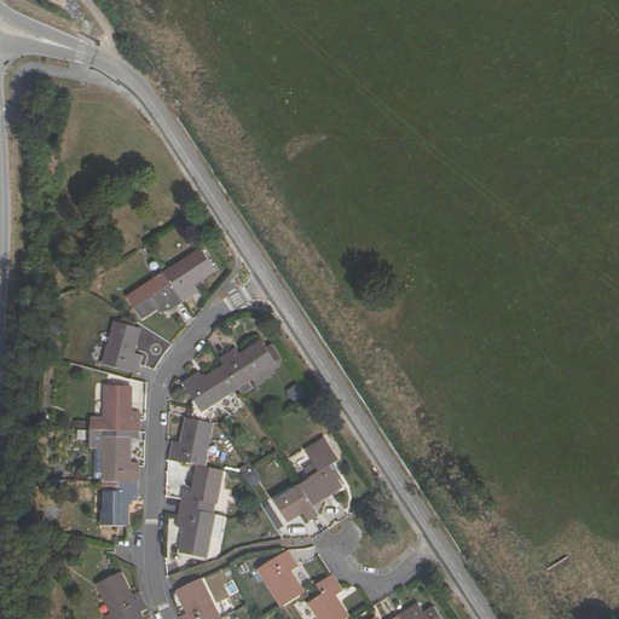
[(183,302),(198,291),(194,284),(215,270),(202,250),(165,275),(183,302)]
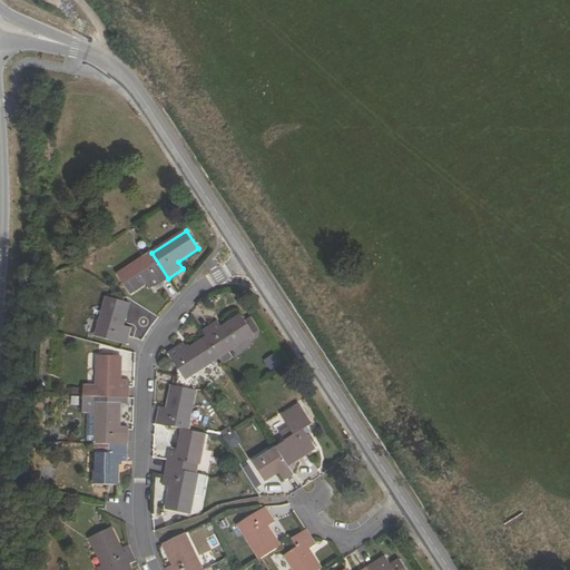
[(129,293),(149,279),(154,287),(168,278),(151,253),(117,275),(129,293)]
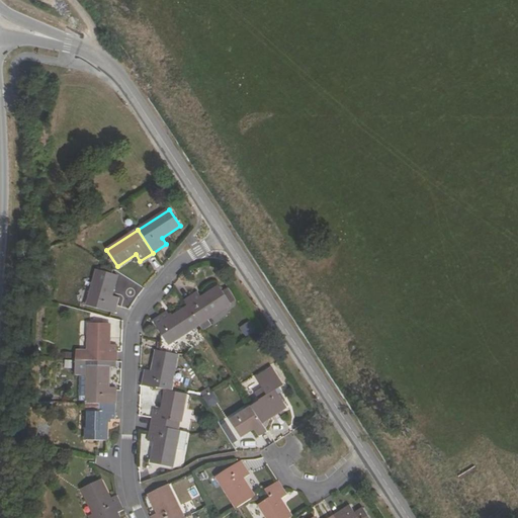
[(115,274),(111,273),(112,269),(107,268),(108,267),(96,265),(91,290),(88,307),(115,313),(118,296),(110,294),(115,274)]
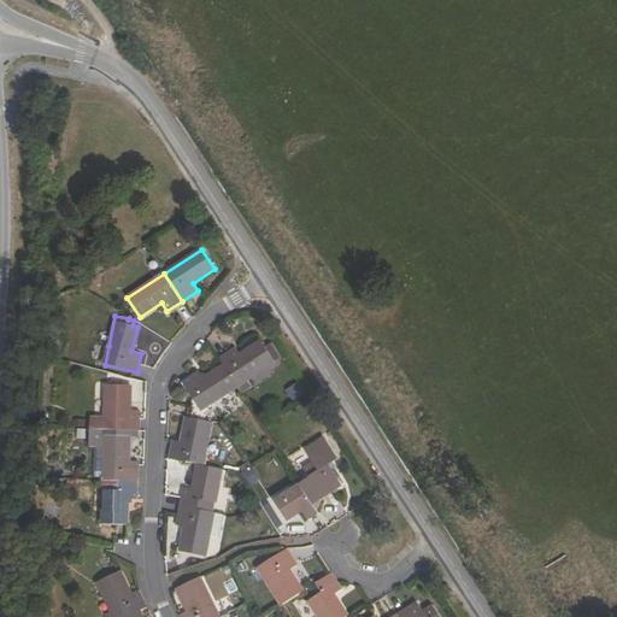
[(239,389),(245,397),(253,391),(250,382),(276,365),(271,358),(277,354),(272,347),(266,351),(263,345),(241,358),(236,351),(221,360),(225,369),(239,389)]
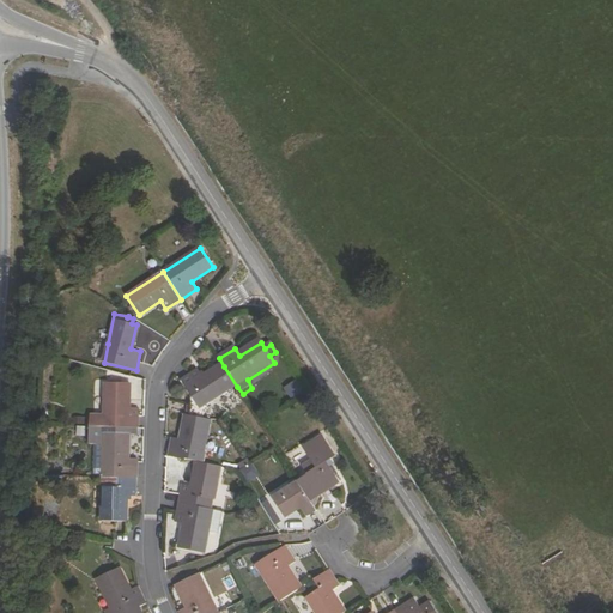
[(199,371),(182,382),(192,398),(194,395),(205,412),(213,406),(211,404),(237,387),(224,366),(204,380),(199,371)]
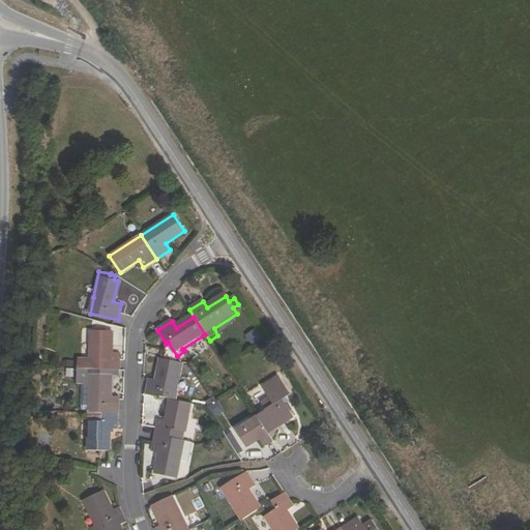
[(246,333),(253,344),(262,337),(256,327),(246,333)]
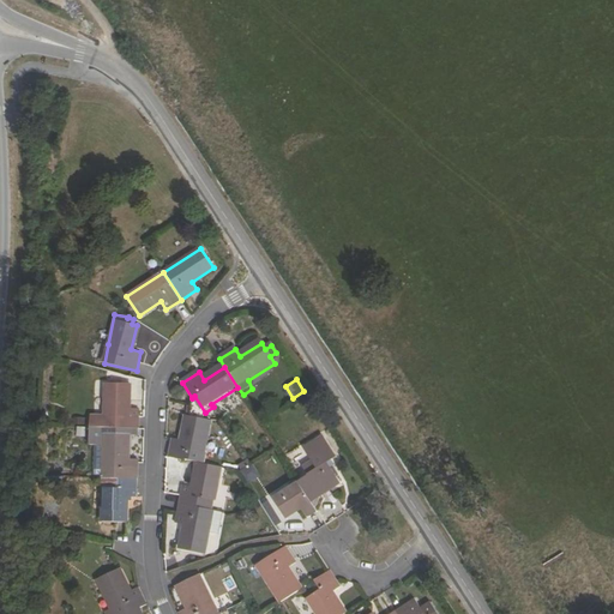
[(103,416),(119,416),(119,427),(137,427),(138,407),(127,407),(128,383),(104,381),(103,416)]
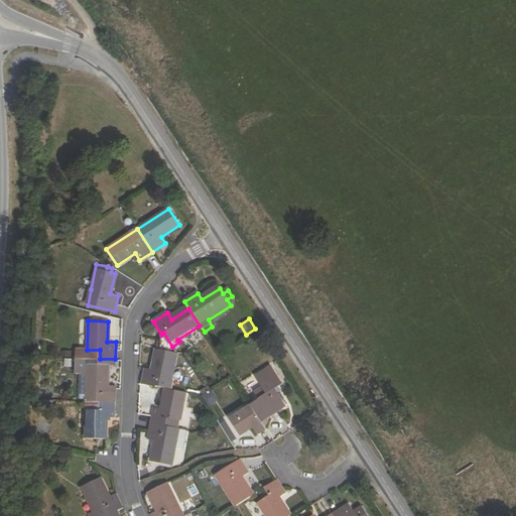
[(176,354),(156,350),(153,370),(144,369),(141,385),(166,389),(169,390),(176,354)]
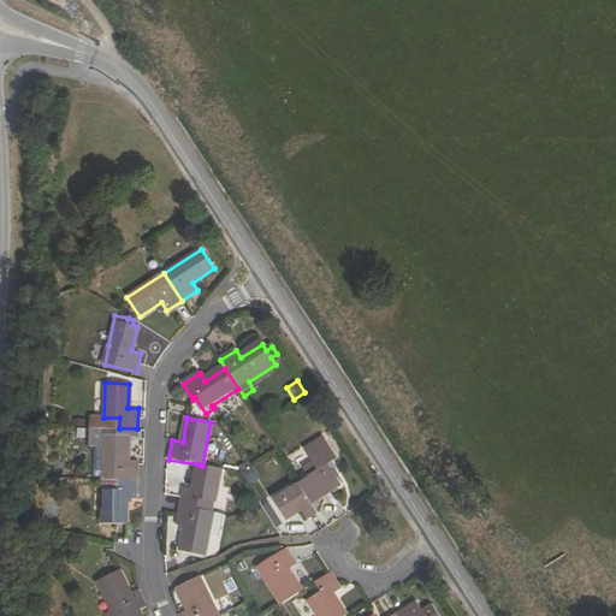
[(102,446),(104,436),(104,428),(89,427),(88,445),(102,446)]
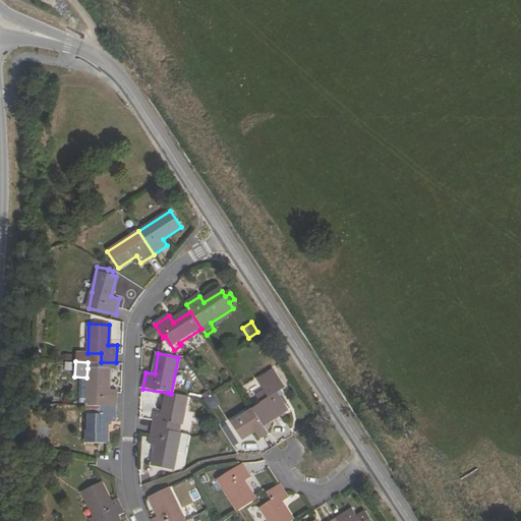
[(115,391),(107,390),(108,368),(88,368),(87,378),(87,406),(100,406),(115,406),(115,391)]
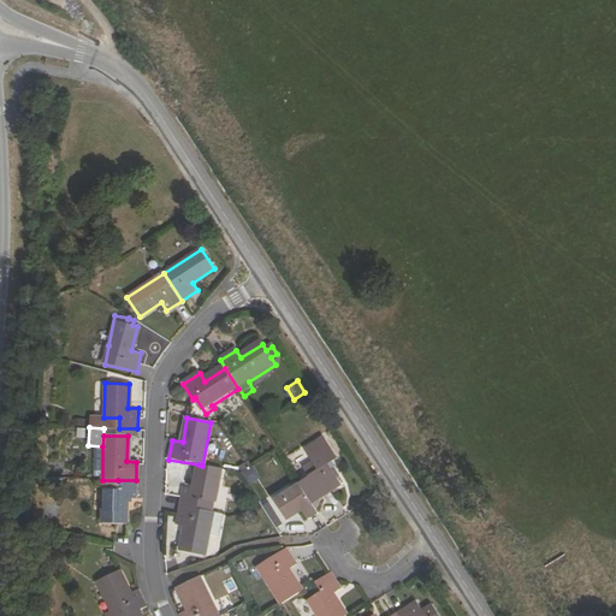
[(312,501),(341,483),(327,462),(337,456),(325,437),(306,449),(314,462),(306,467),(311,474),(300,481),(300,483),(312,501)]
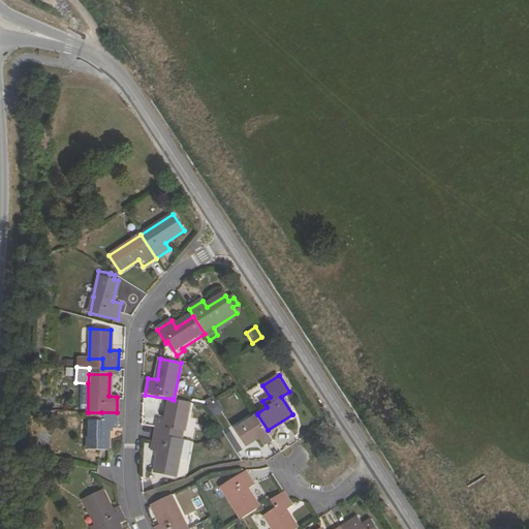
[(173,429),(185,431),(191,403),(174,400),(170,399),(166,419),(158,417),(155,435),(170,437),(173,429)]
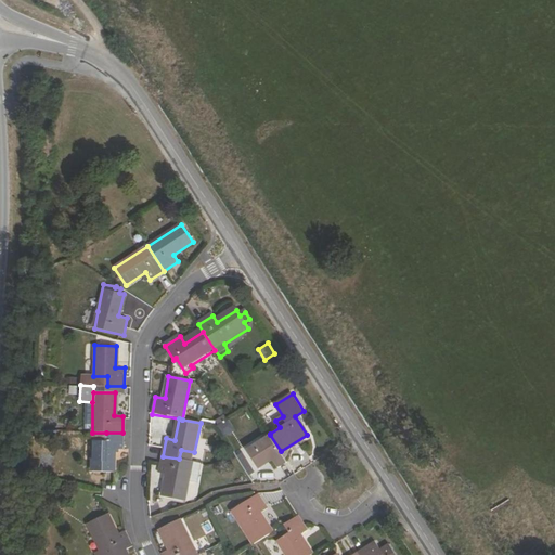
[(113,473),(113,449),(123,450),(123,433),(106,433),(105,441),(92,441),(91,472),(113,473)]
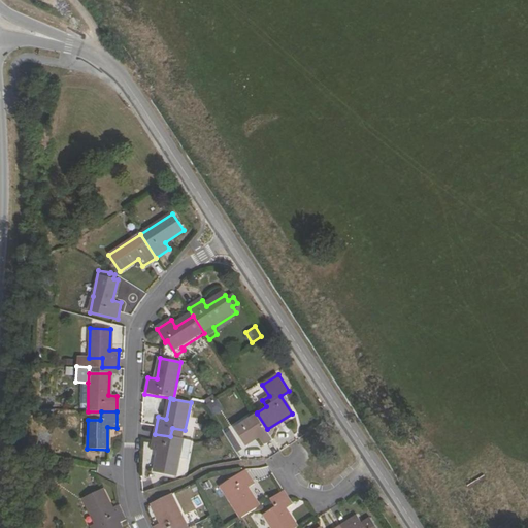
[(88,420),(100,420),(101,411),(88,411),(88,420)]
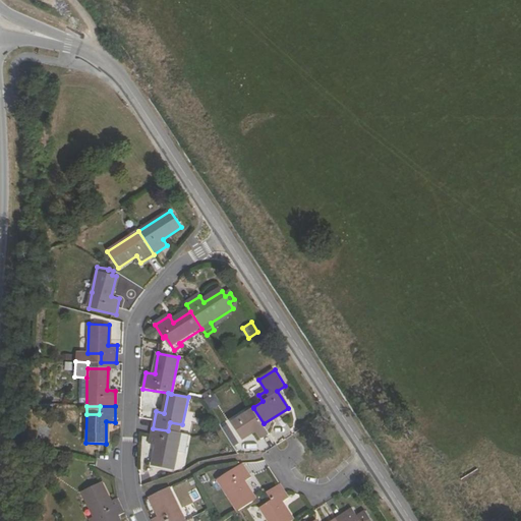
[(244,440),(256,432),(261,439),(271,432),(264,423),(253,408),(232,421),(244,440)]
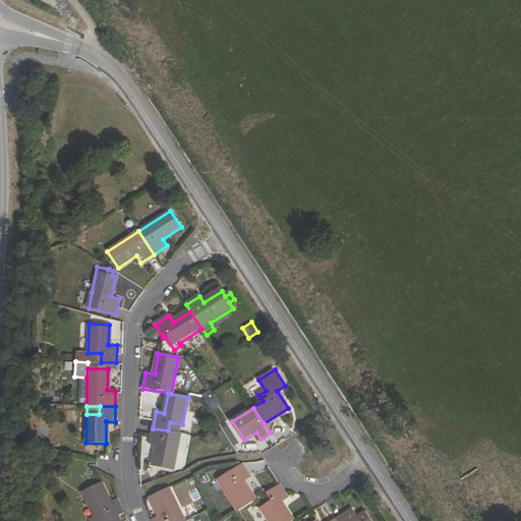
[(153,428),(150,444),(158,445),(154,466),(174,470),(181,433),(168,430),(153,428)]
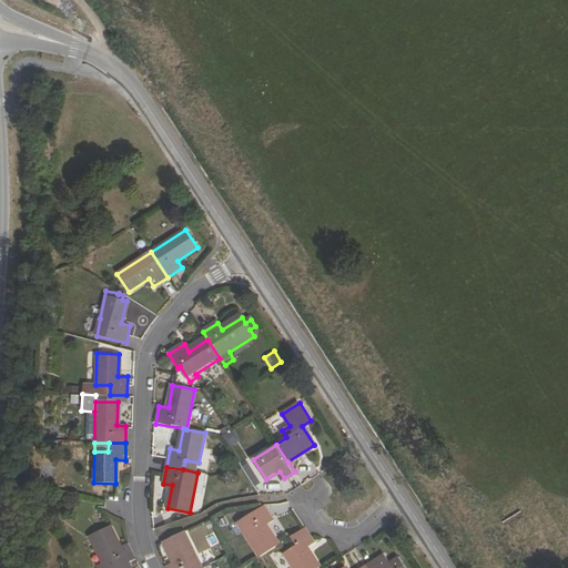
[(261,555),(280,544),(266,524),(274,518),(271,511),(265,504),(251,513),(239,520),(261,555)]
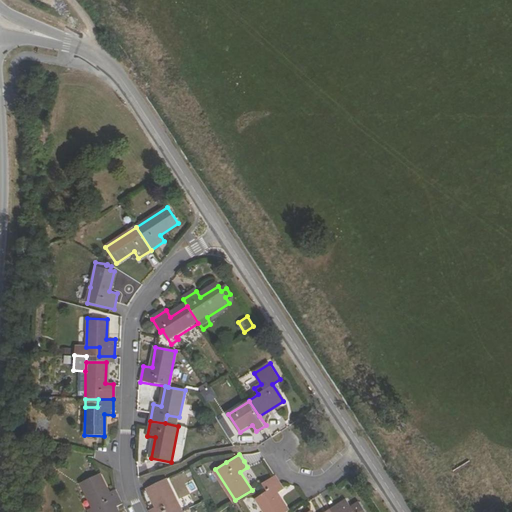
[(511,477),(511,468),(503,454),(495,459),(509,480),(511,477)]
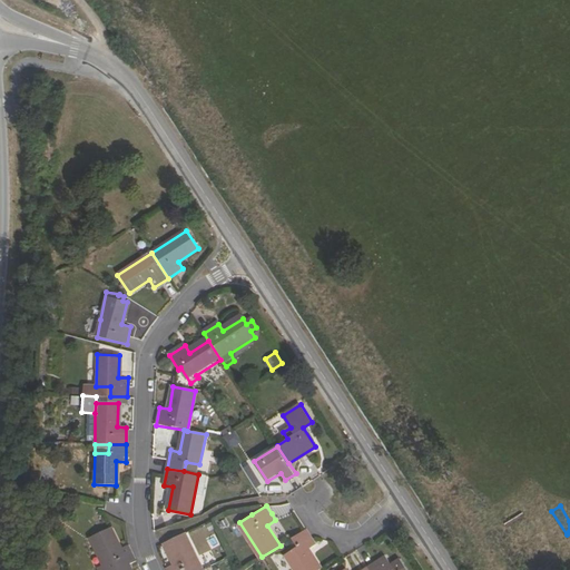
[(108,526),(88,536),(102,563),(97,567),(98,569),(111,569),(127,562),(135,559),(127,542),(119,547),(108,526)]
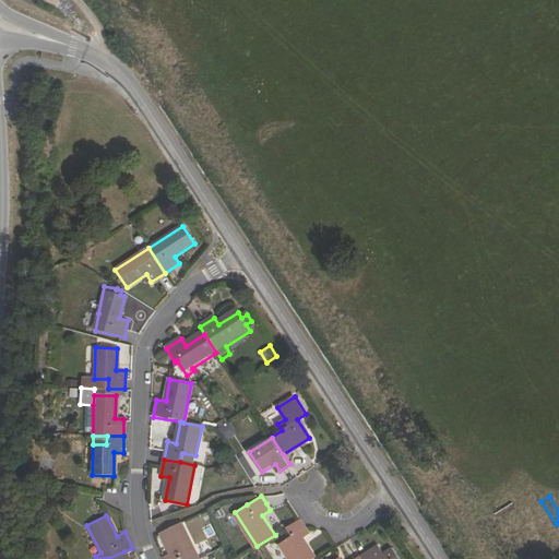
[(307,531),(299,519),(275,535),(289,558),(310,558),(314,557),(301,537),(309,533),(307,531)]
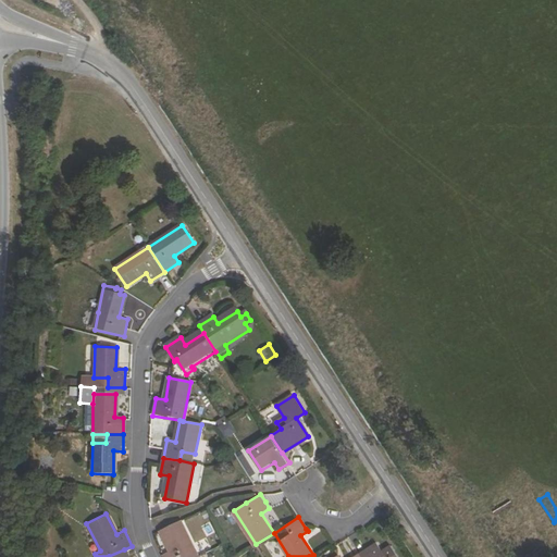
[(180,519),(160,529),(170,549),(162,553),(163,556),(194,556),(197,556),(199,555),(195,546),(193,547),(180,519)]
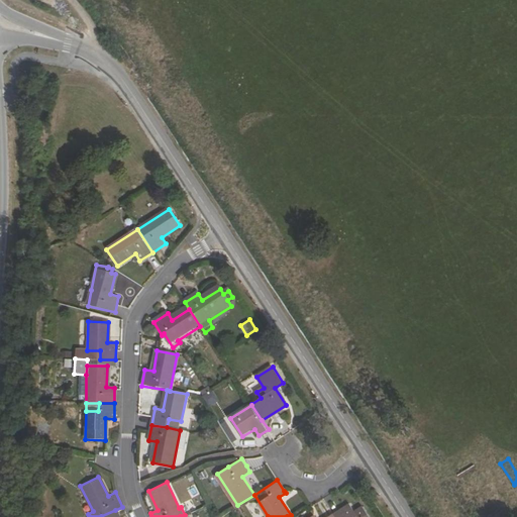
[(371,516),(362,503),(353,509),(348,502),(332,512),(335,516),(371,516)]
